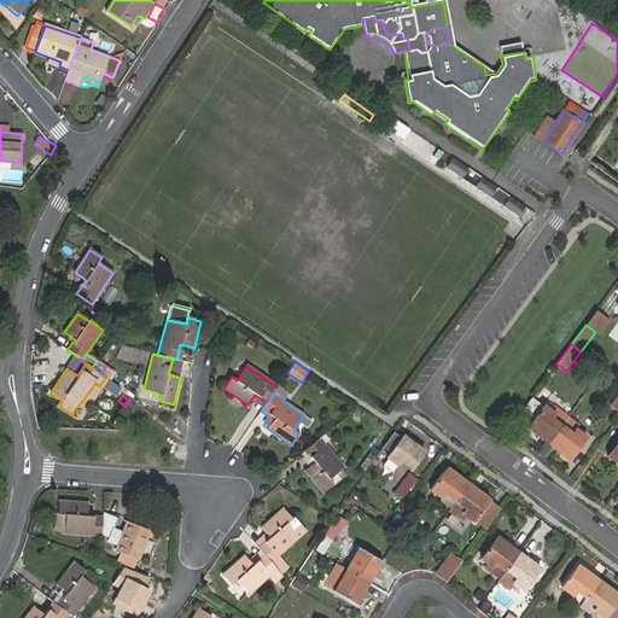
[(526,429),(549,444),(563,425),(553,418),(554,415),(553,413),(543,406),(526,429)]
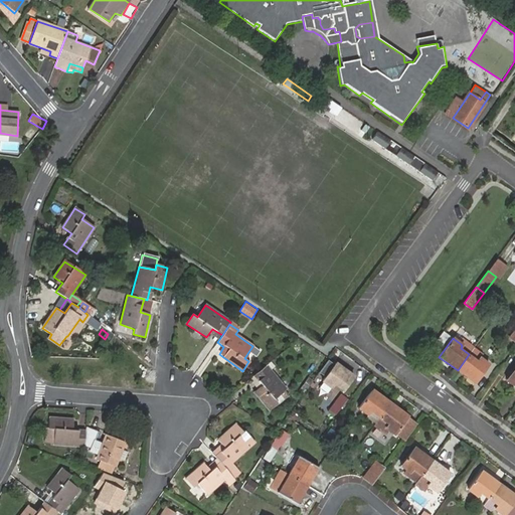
[(469,354),(474,348),(464,340),(461,344),(462,346),(461,348),(469,354)]
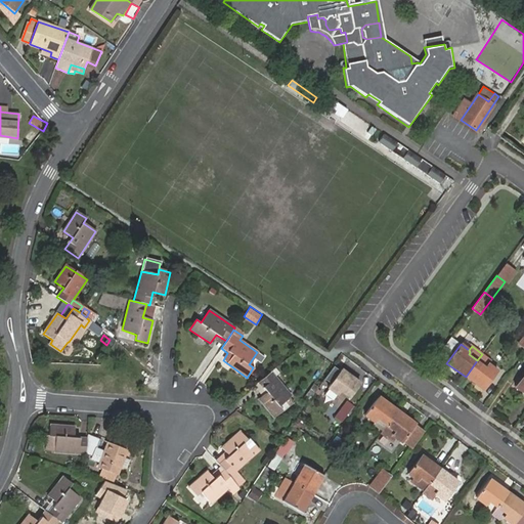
[(477,360),(466,377),(484,391),(497,372),(487,364),(490,360),(482,354),(477,360)]
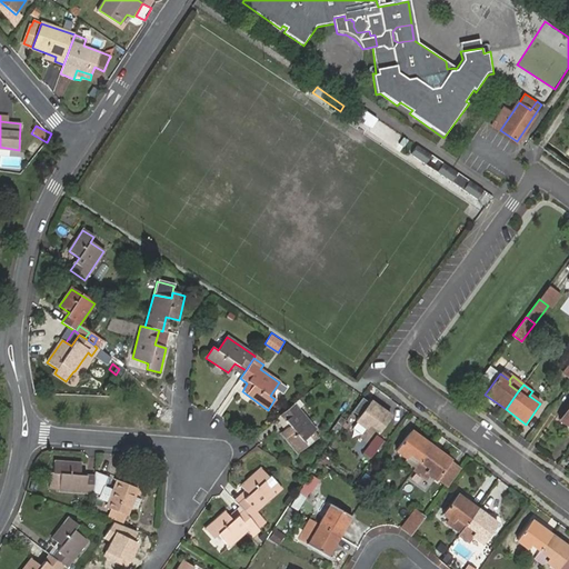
[(359,416),(369,402),(362,397),(352,411),(359,416)]
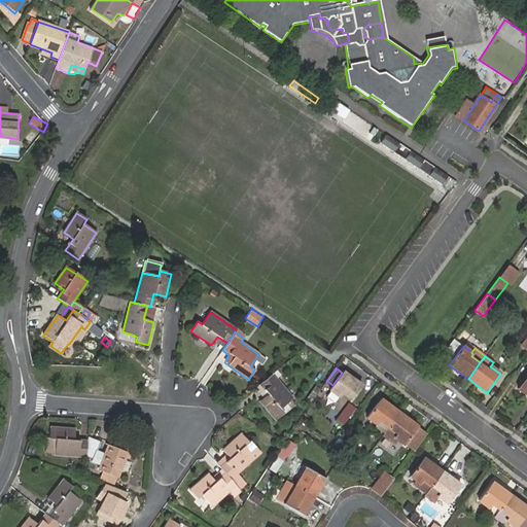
[(332,385),(329,389),(340,396),(342,393),(351,399),(361,385),(343,372),(342,373),(332,385)]
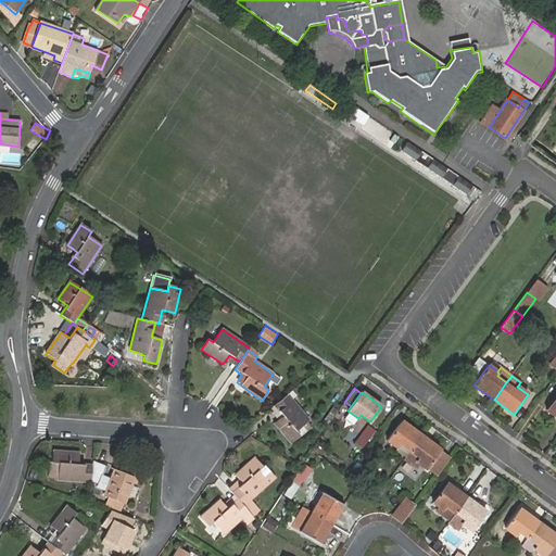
[(308,421),(288,395),(274,406),(282,416),(274,422),(290,443),(299,437),(295,431),(308,421)]
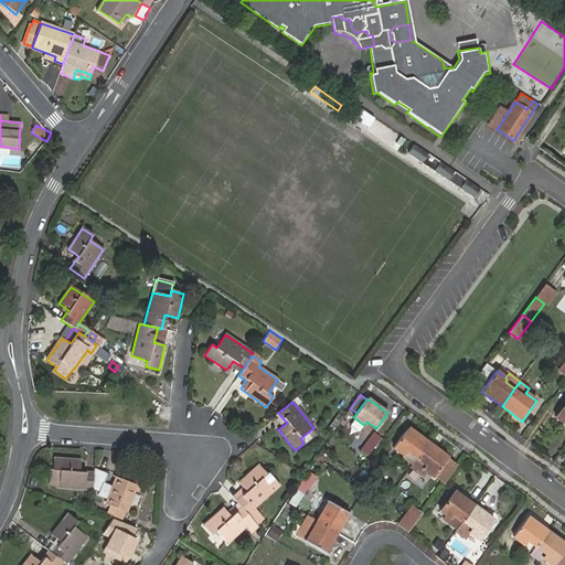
[(564,402),(555,416),(564,424),(564,402)]
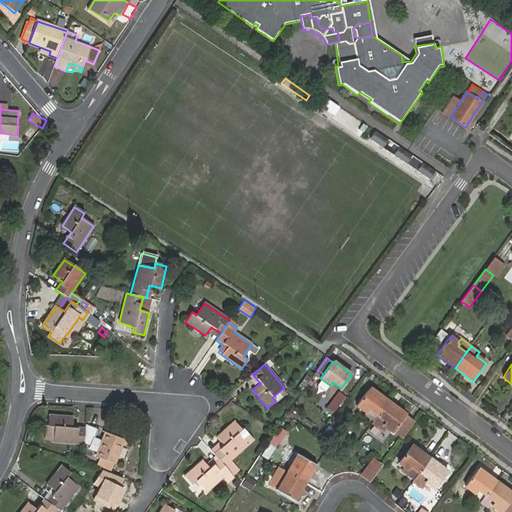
[(302,393),(309,383),(303,379),(296,389),(302,393)]
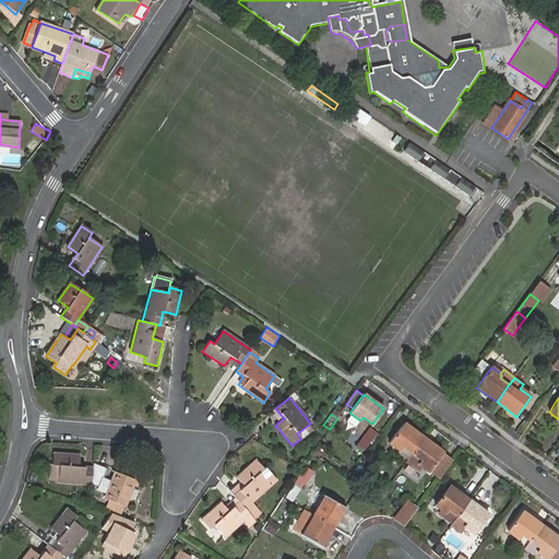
[(412,455),(424,438),(404,424),(390,442),(400,450),(402,448),(412,455)]
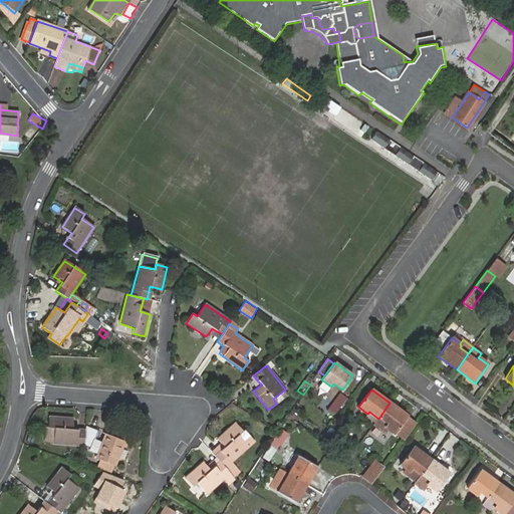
[(340,395),(334,405),(339,408),(345,399),(340,395)]
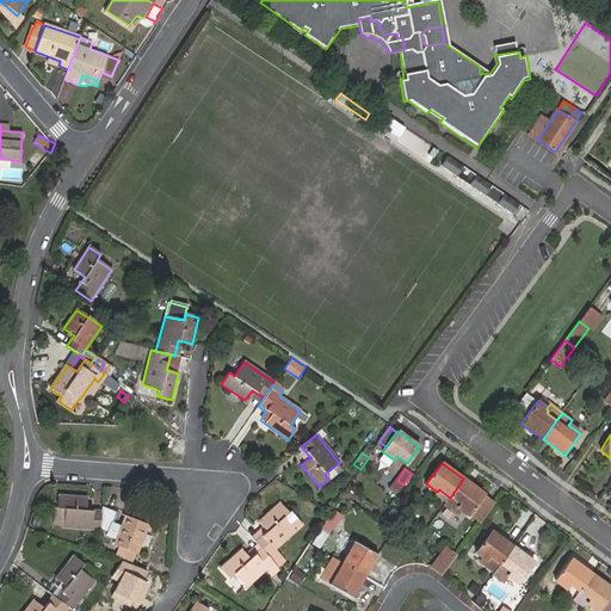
[(485,495),(463,479),(450,498),(458,504),(456,507),(469,517),(485,495)]
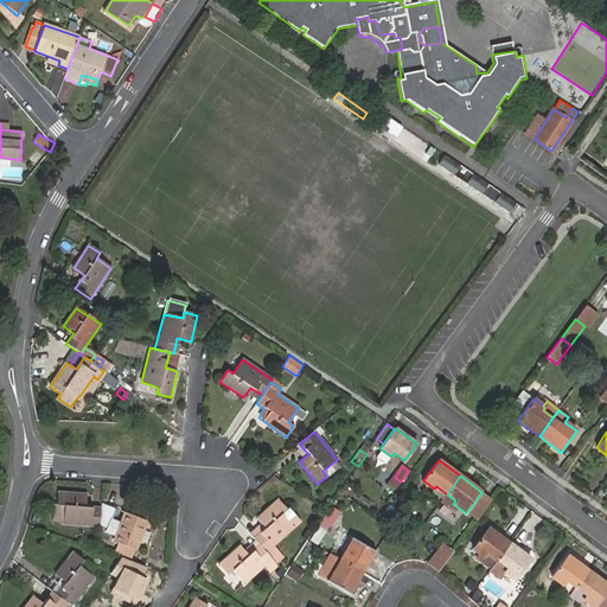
[(433,491),(442,499),(445,497),(447,494),(436,486),(434,489),(433,491)]
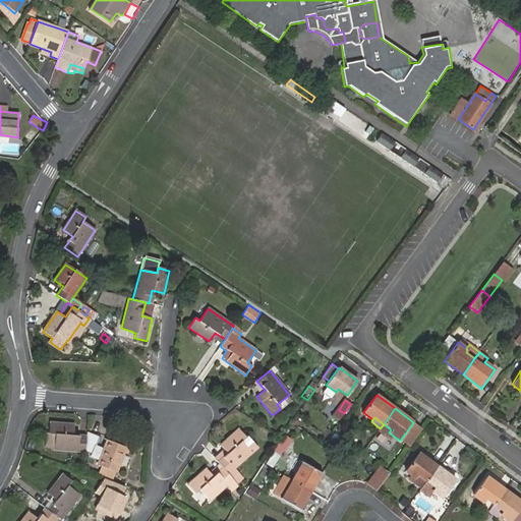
[(50,424),(49,435),(55,436),(54,449),(54,450),(85,452),(87,437),(73,436),(74,425),(50,424)]
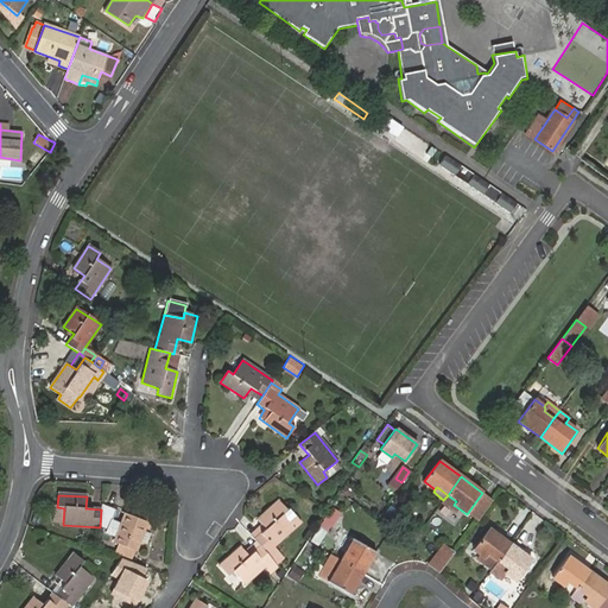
[(448,495),(445,498),(454,505),(456,501),(448,495)]
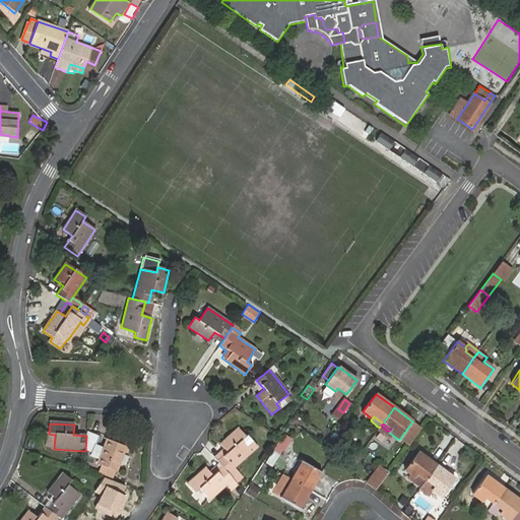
[(223,449),(213,457),(221,466),(233,478),(240,472),(235,466),(257,446),(247,435),(246,438),(238,429),(219,445),(223,449)]
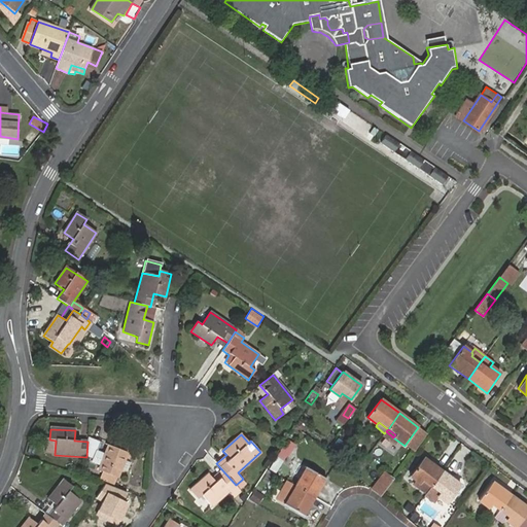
[(88,442),(86,457),(93,461),(93,462),(99,465),(98,469),(103,471),(116,478),(118,478),(128,454),(107,446),(104,453),(96,450),(99,443),(88,437),(88,442)]
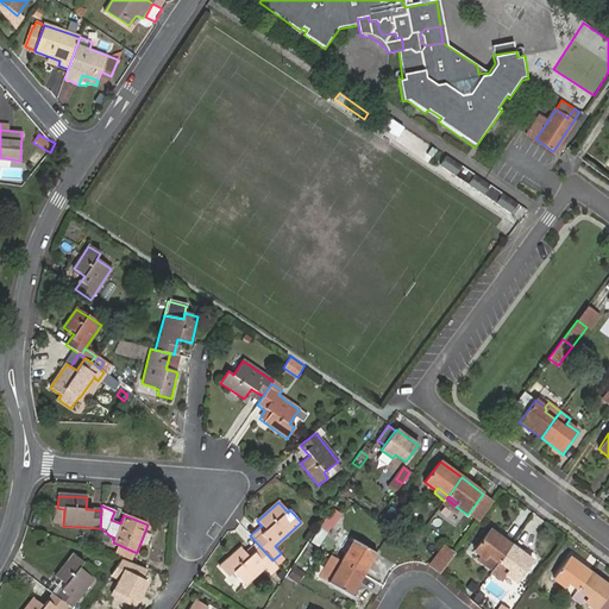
[(124,515),(114,512),(111,520),(120,523),(124,515)]
